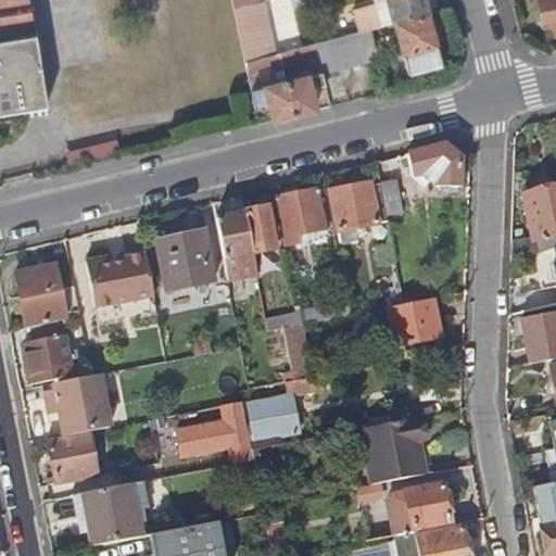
[(0,0),(0,117),(49,110),(32,0),(0,0)]
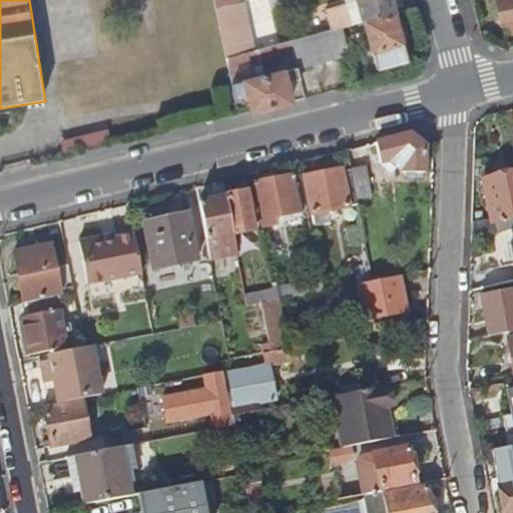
[(215,0),(218,9),(231,6),(229,0),(215,0)]
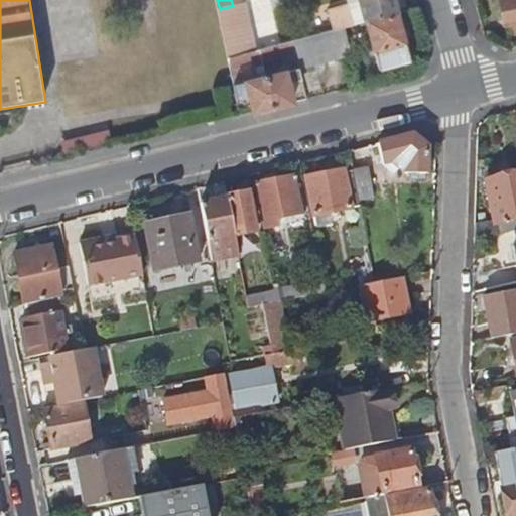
[(361,0),(362,1),(351,4),(330,9),(336,30),(348,27),(370,21),(400,14),(396,0),(361,0)]
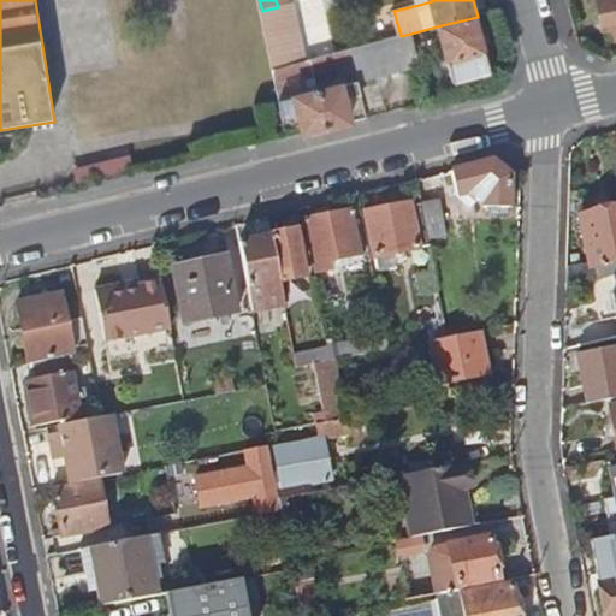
[(615,0),(596,0),(602,22),(610,21),(614,36),(615,35),(615,0)]
